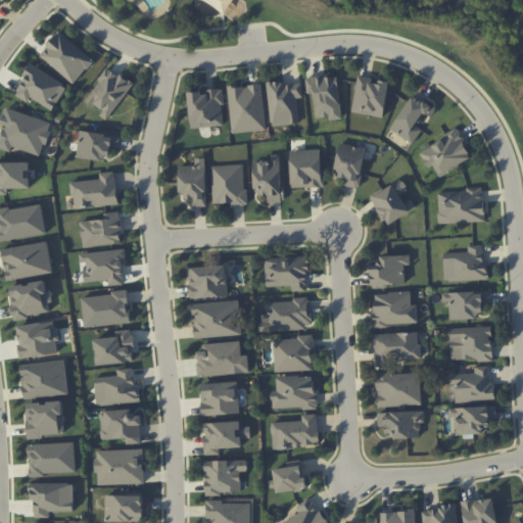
[(94,57),(57,32),(40,57),(77,83),(94,57)]
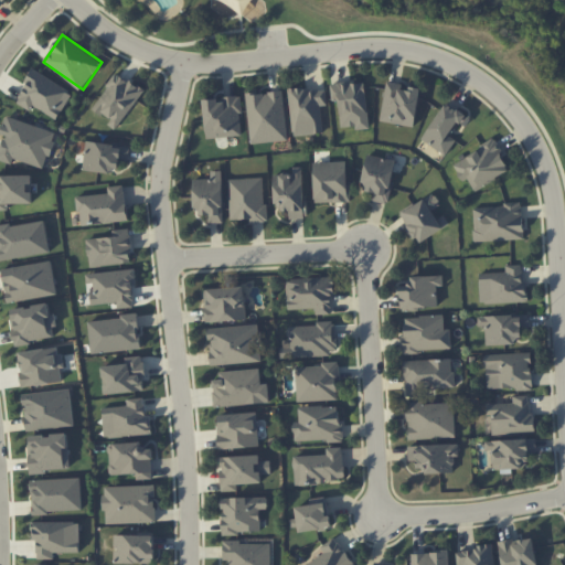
[(34,70),(16,102),(31,112),(34,106),(56,119),(73,93),(34,70)]
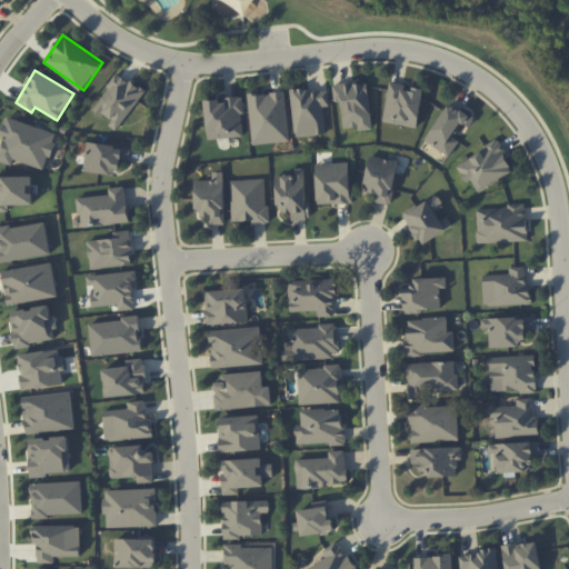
[(145,92),(119,73),(93,108),(111,121),(108,125),(116,131),(145,92)]
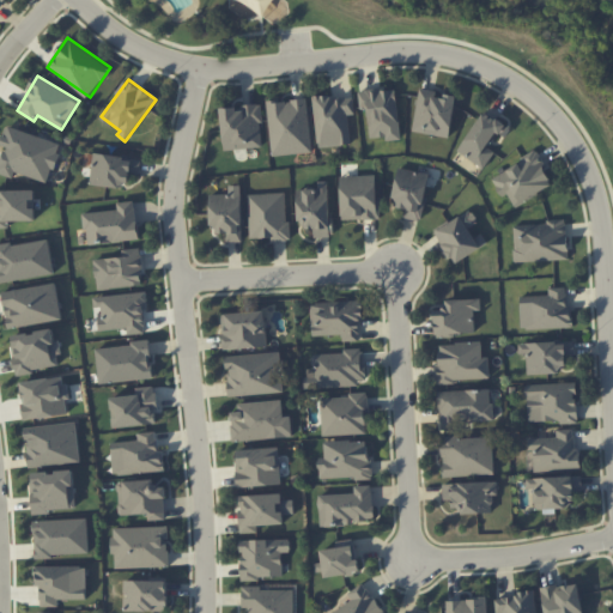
[(358,91),(365,91),(364,90),(378,87),(383,86),(384,90),(395,89),(399,121),(401,139),(386,140),(386,137),(370,138),(366,108),(360,109),(358,91)]
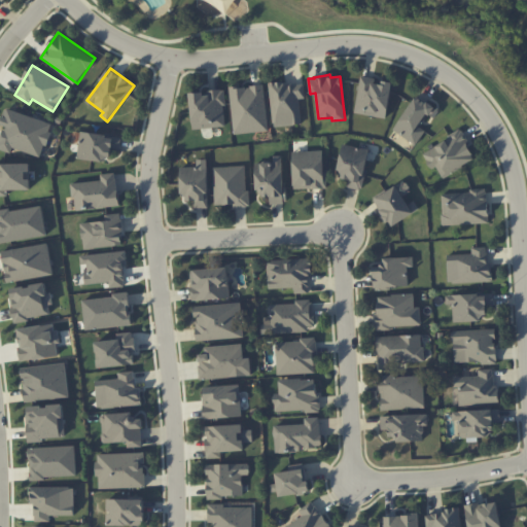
[(360,75),(375,78),(374,83),(382,84),(382,80),(392,82),(386,118),(354,112),(360,75)]
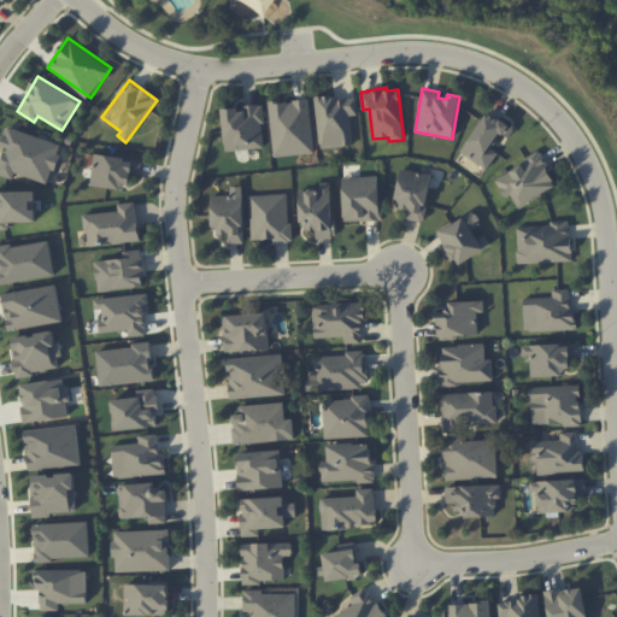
[(315,97),(322,95),(322,97),(331,95),(331,98),(335,98),(335,99),(348,98),(348,99),(356,98),(357,116),(350,116),(353,145),(321,150),(315,97)]
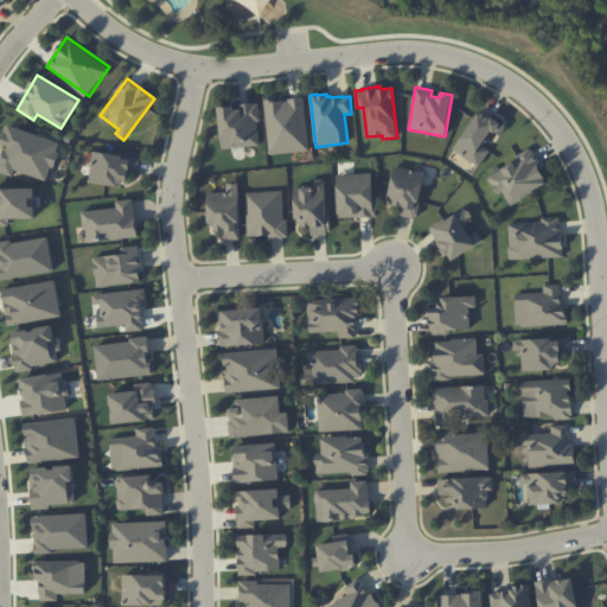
[(264,100),(276,98),(276,101),(288,100),(288,98),(304,97),(310,151),(269,154),(264,100)]
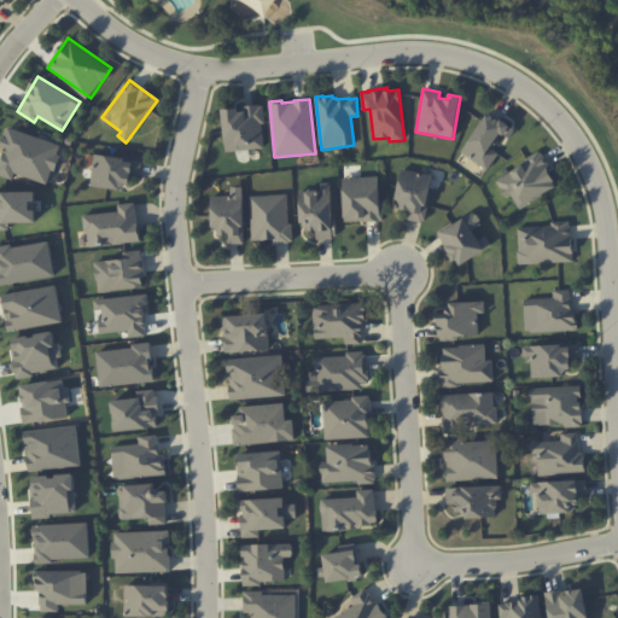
[(222,109),(233,108),(233,109),(238,109),(238,110),(243,110),(243,106),(260,104),(260,105),(263,105),(266,123),(262,123),(264,147),(227,151),(222,109)]
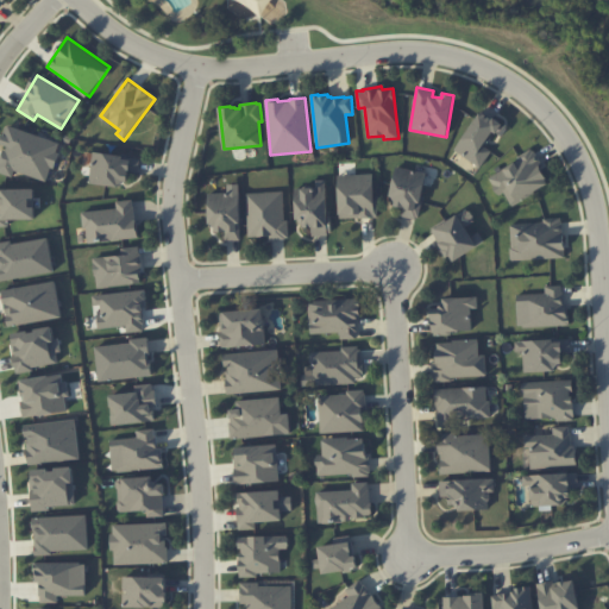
[(491,151),(483,145),(494,131),(502,137),(508,129),(482,111),(454,150),(481,168),(491,151)]
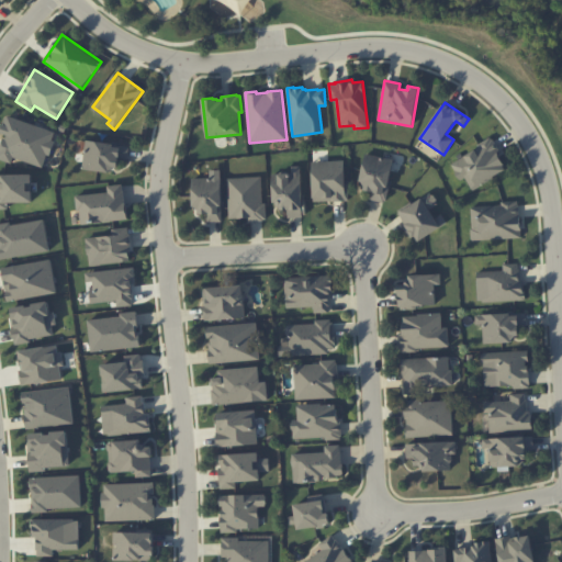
[(0,149),(0,159),(13,163),(14,159),(46,167),(56,130),(4,116),(1,133),(4,134),(0,149)]
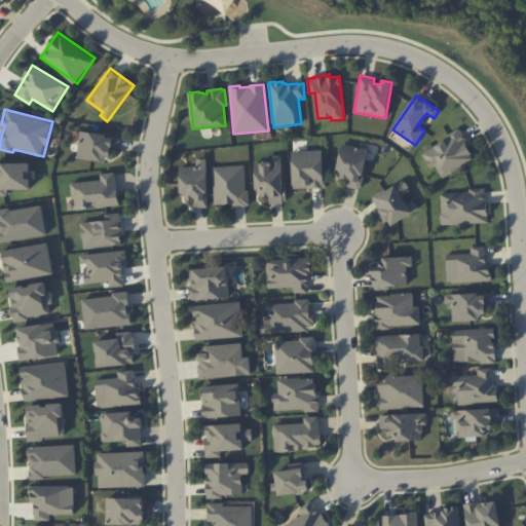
[(119,151),(121,137),(81,130),(77,156),(110,161),(112,149),(119,151)]
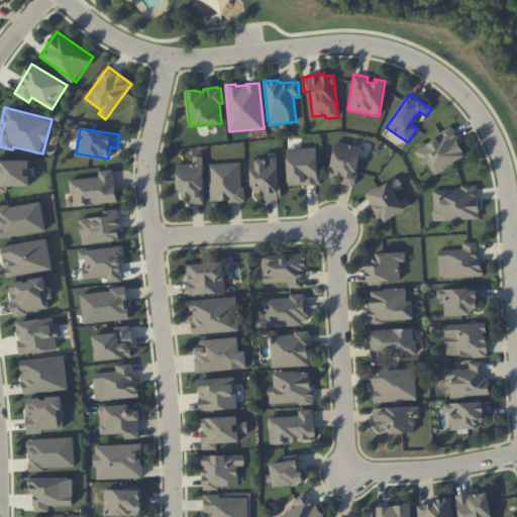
[(414,148),(423,166),(428,163),(433,173),(467,157),(453,129),(414,148)]
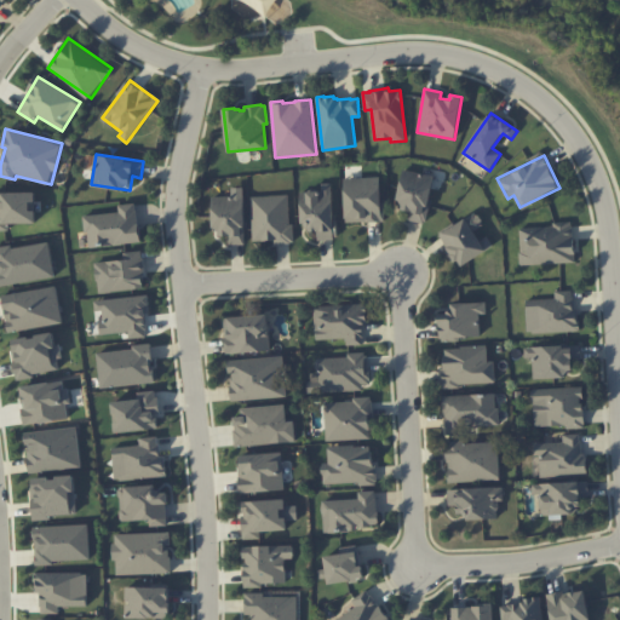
[(403,171),(434,177),(428,205),(429,205),(425,220),(424,220),(423,222),(409,219),(412,211),(402,210),(402,206),(399,200),(397,200),(403,171)]
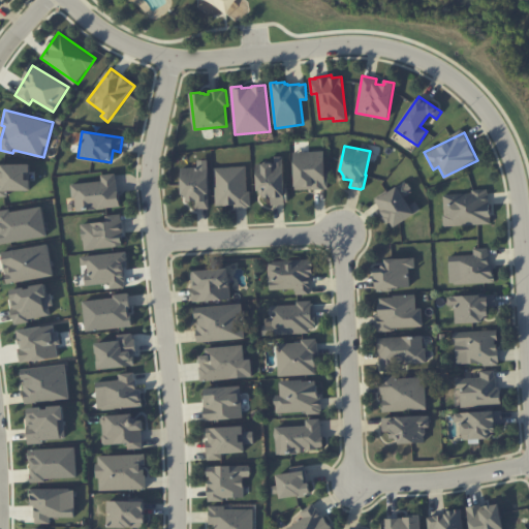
[(293,153),(323,151),(325,175),(328,174),(329,189),(311,190),(311,189),(296,189),(293,153)]
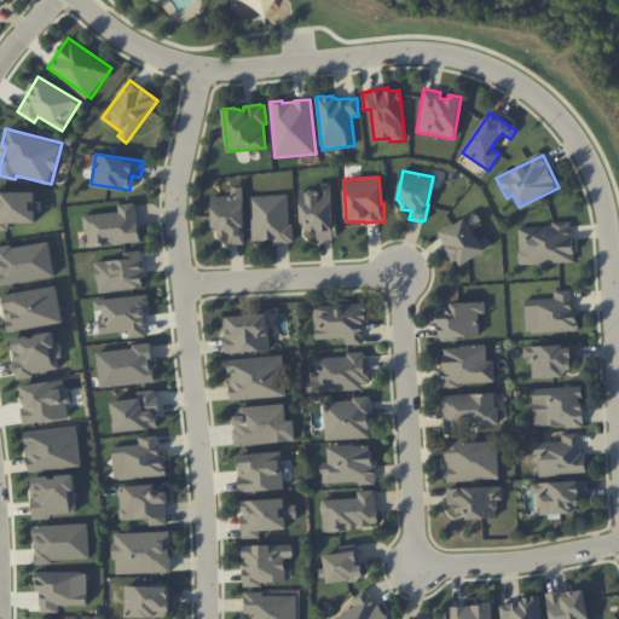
[(300,191),(307,191),(310,189),(317,189),(318,191),(322,190),(320,183),(331,183),(333,219),(336,219),(336,236),(334,236),(334,239),(318,239),(317,231),(308,231),(308,229),(306,229),(302,225),(302,223),(301,223),(300,191)]
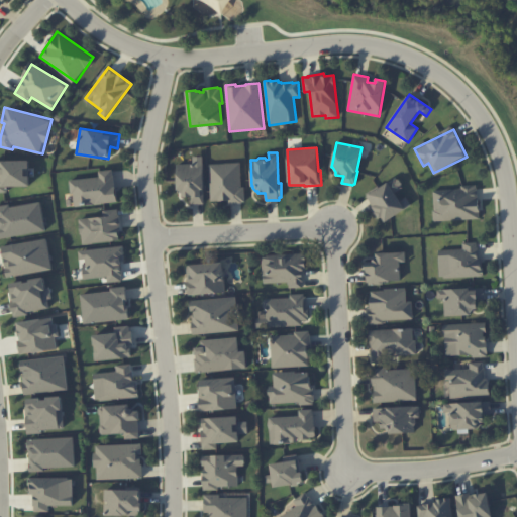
[(177,164),(194,164),(194,157),(203,157),(204,204),(191,204),(191,197),(183,197),(183,193),(178,190),(177,164)]
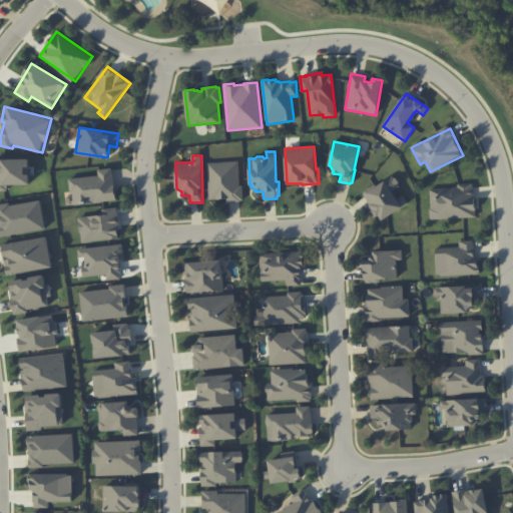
[(0,190),(8,190),(8,184),(30,184),(30,158),(0,159),(0,190)]
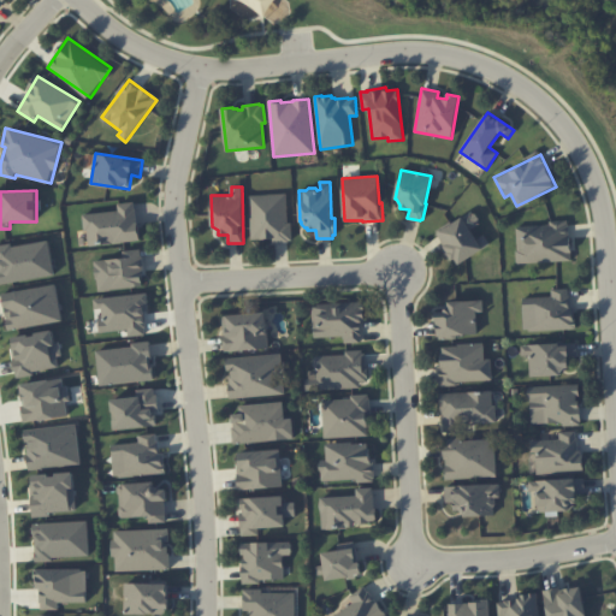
[(249,195),(286,194),(288,223),(291,223),(292,240),(289,241),(289,242),(273,242),(273,238),(252,240),(249,195)]
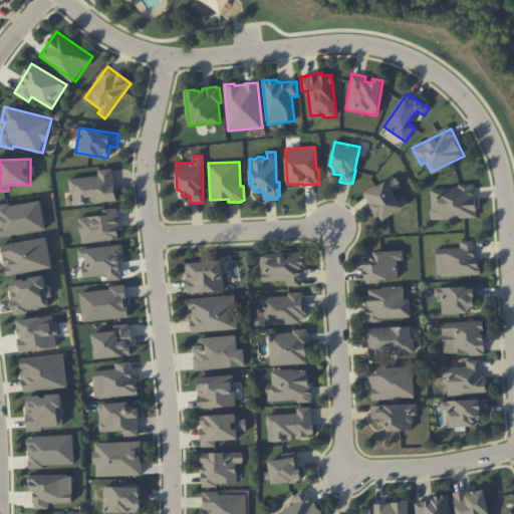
[(116,200),(113,168),(97,170),(98,176),(70,179),(73,205),(116,200)]
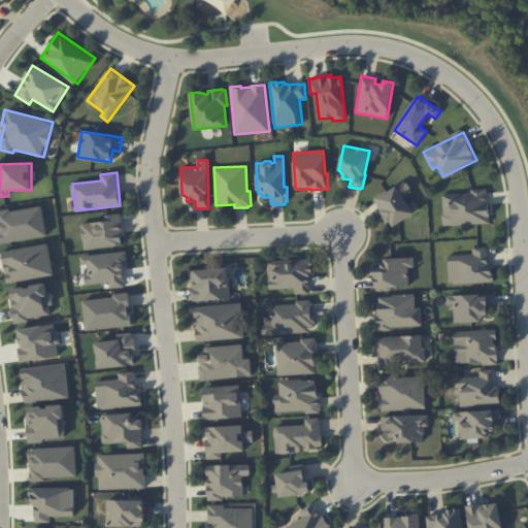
[(416,201),(409,205),(403,195),(411,190),(406,180),(374,198),(391,227),(421,210),(416,201)]
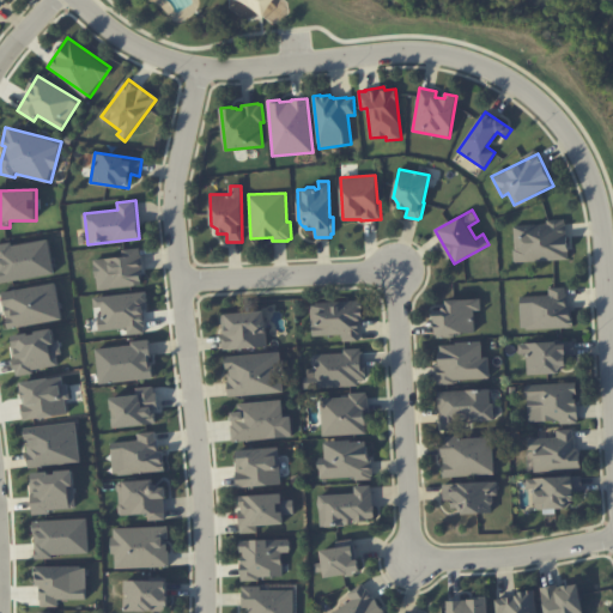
[(514,224),(515,261),(568,260),(566,222),(514,224)]
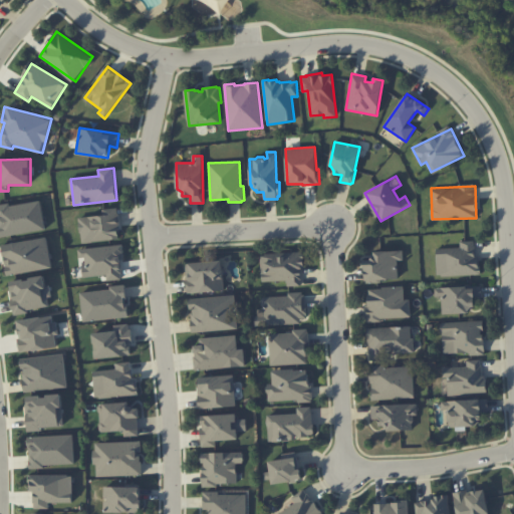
[(0,205),(0,235),(0,236),(45,231),(41,201),(0,205)]
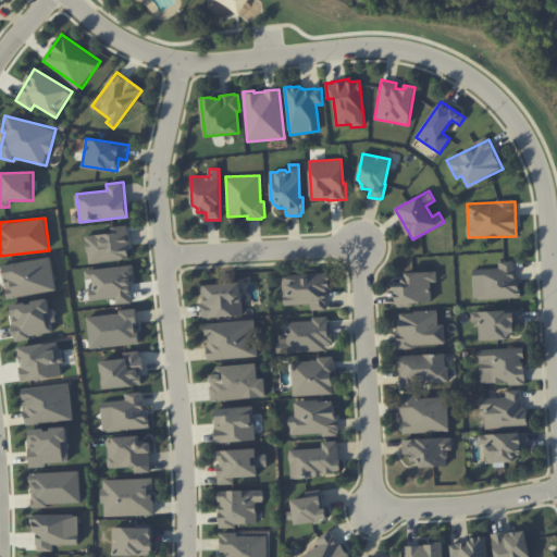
[(86,236),(88,263),(131,259),(127,225),(111,226),(112,233),(86,236)]
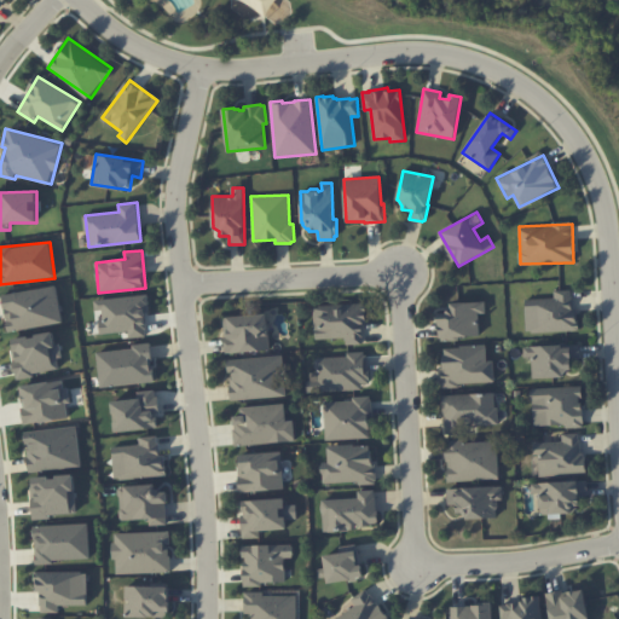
[(3,295),(9,331),(63,323),(57,285),(3,295)]
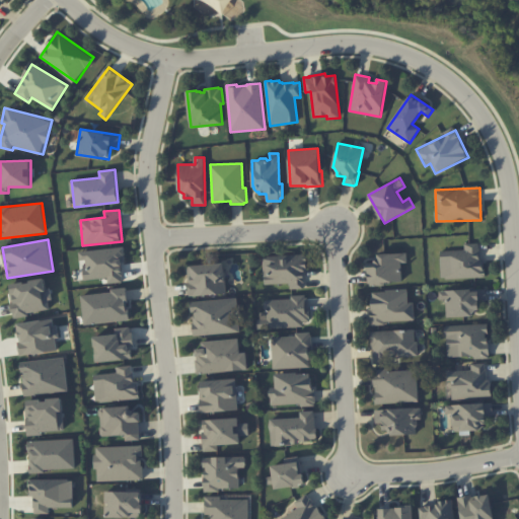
[(440,250),(441,279),(486,277),(485,261),(479,261),(479,243),(463,243),(464,250),(440,250)]
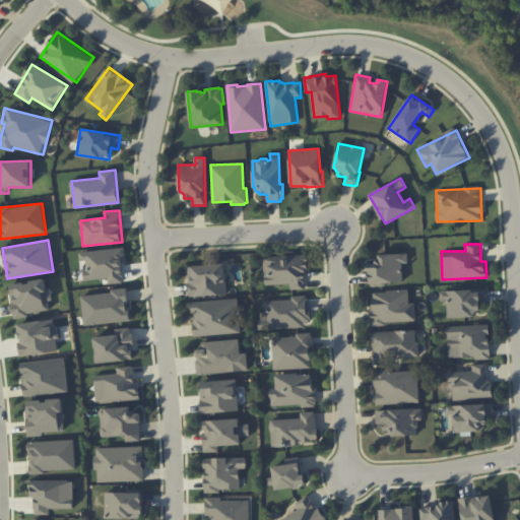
[(85,280),(108,278),(108,283),(124,282),(122,261),(126,261),(124,248),(79,252),(80,261),(84,261),(85,280)]
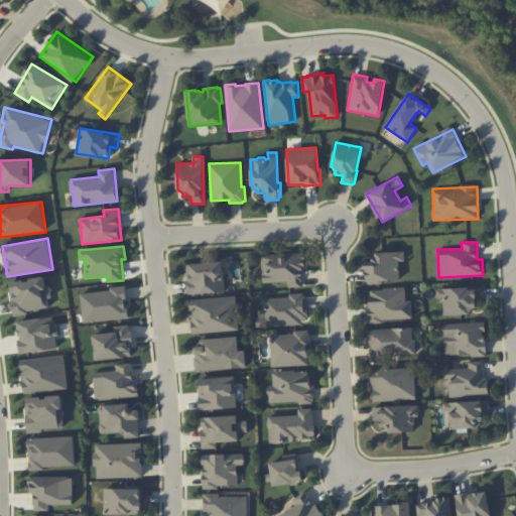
[(400,281),(399,261),(405,261),(405,251),(374,252),(374,261),(366,261),(367,282),(400,281)]
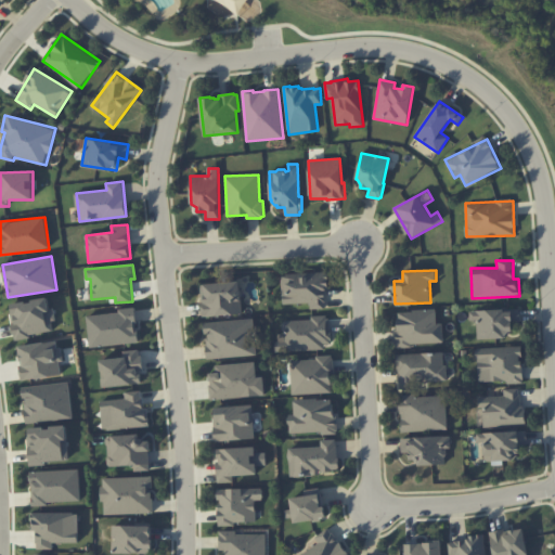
[(310,304),(310,309),(327,309),(326,272),(282,273),(283,305),(310,304)]
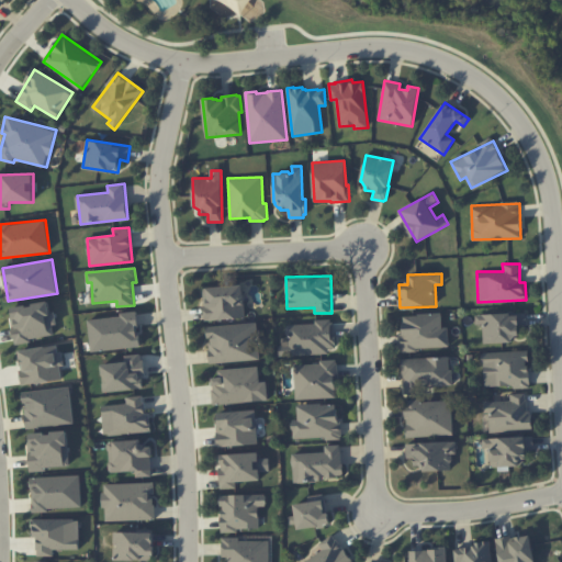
[(204,319),(245,318),(244,285),(203,287),(204,319)]
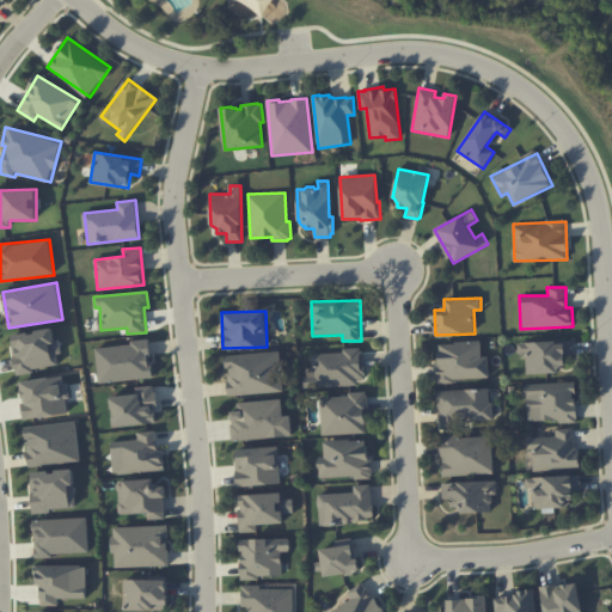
[(11,335),(16,372),(59,367),(57,354),(62,353),(60,340),(54,340),(53,329),(11,335)]
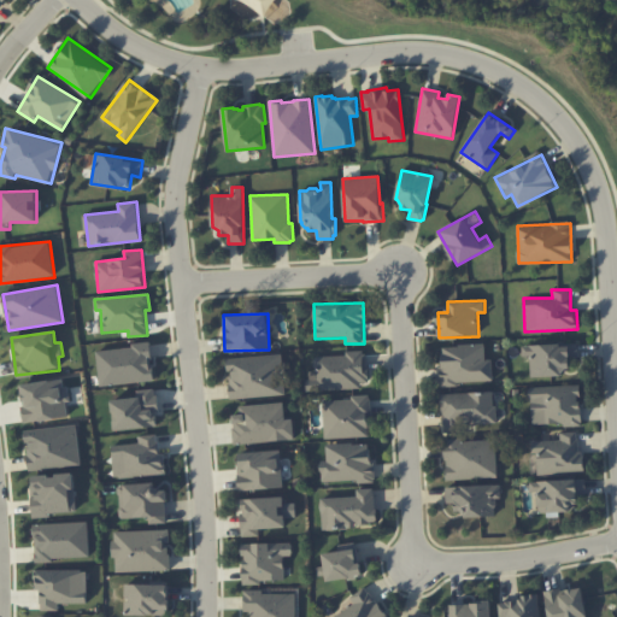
[(100,387),(156,380),(151,344),(97,350),(100,387)]
